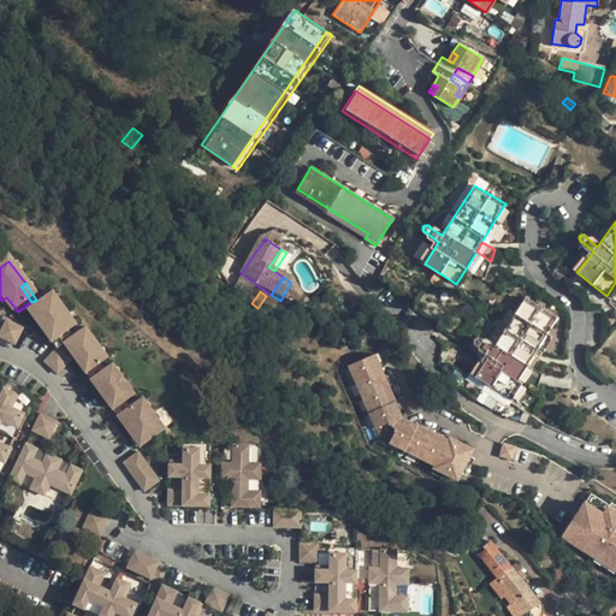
[(58,309),(63,307),(54,296),(51,298),(58,309)]
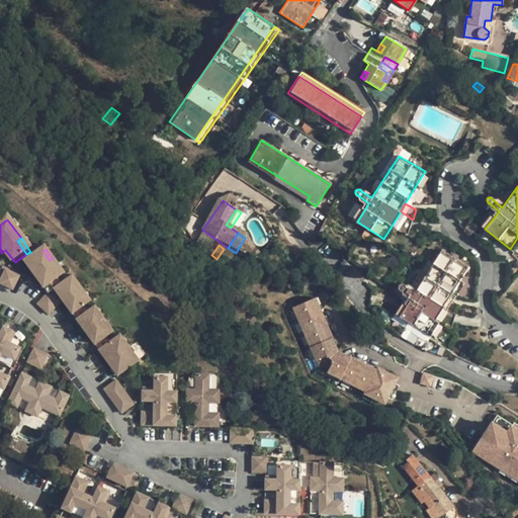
[(5,250),(1,253),(11,265),(15,262),(5,250)]
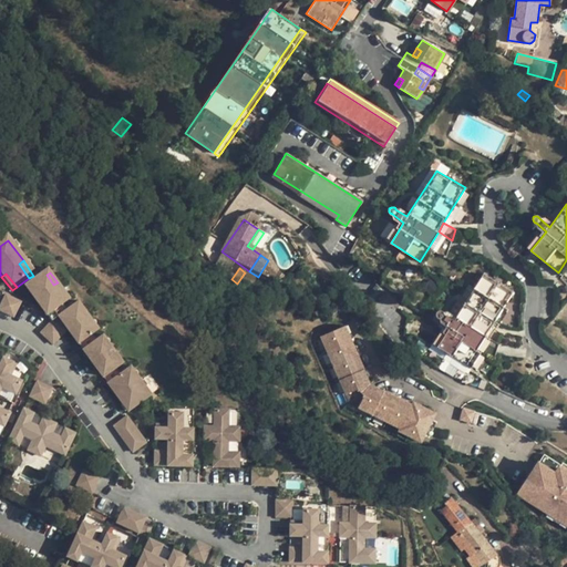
[(451,325),(437,346),(466,364),(485,334),(491,326),(512,292),(483,274),(454,320),(443,313),(442,312),(441,311),(439,311),(436,312),(436,315),(436,316),(437,318),(440,318),(451,325)]
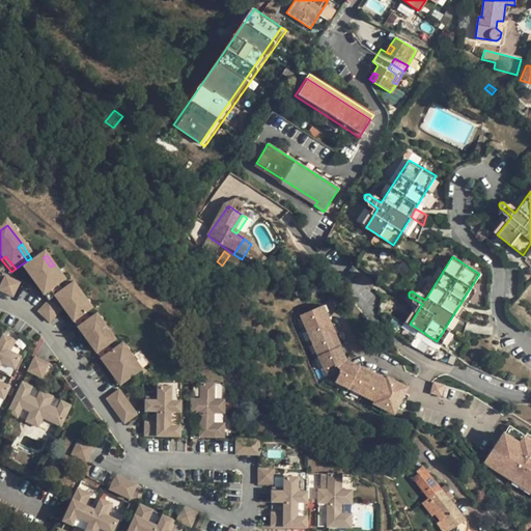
[(44,257),(30,267),(36,277),(32,279),(38,287),(42,284),(49,295),(62,285),(55,275),(59,272),(54,264),(50,267),(44,257)]
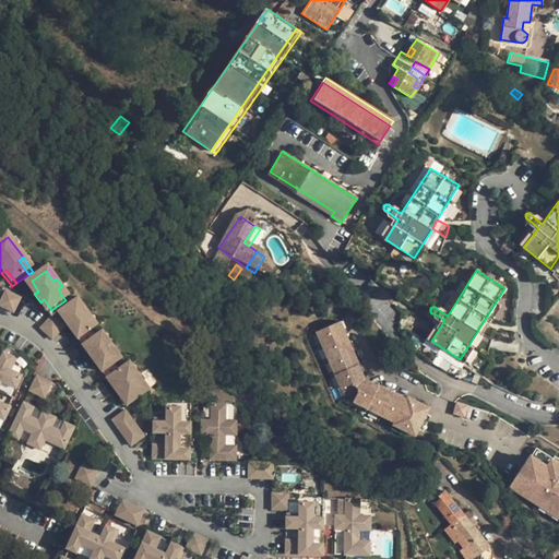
[(38,292),(32,281),(27,284),(34,294),(38,292)]
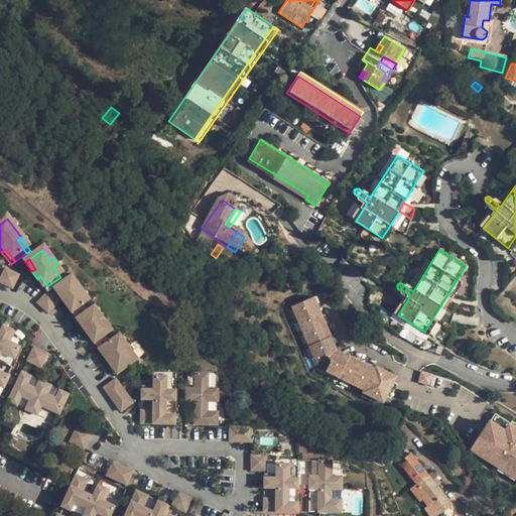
[(57,264),(53,267),(60,277),(65,274),(57,264)]
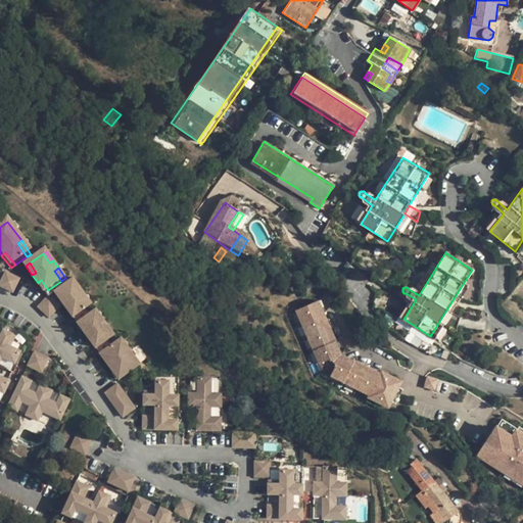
[(7,277),(1,291),(16,297),(21,283),(7,277)]
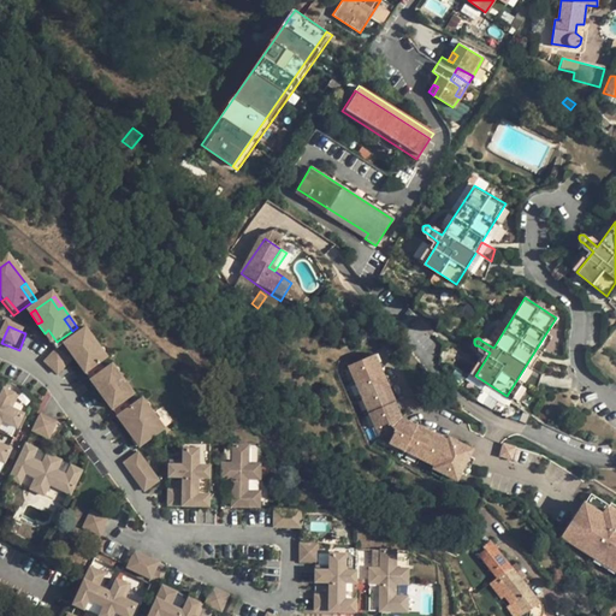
[(48,330),(45,333),(53,345),(57,342),(48,330)]
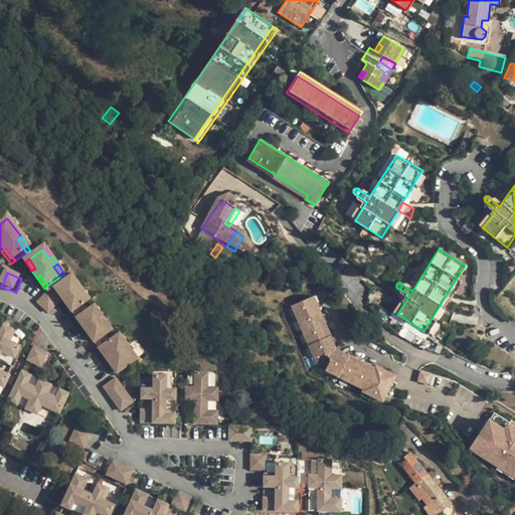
[(73,276),(55,289),(65,304),(70,300),(78,312),(88,305),(79,293),(83,290),(73,276)]
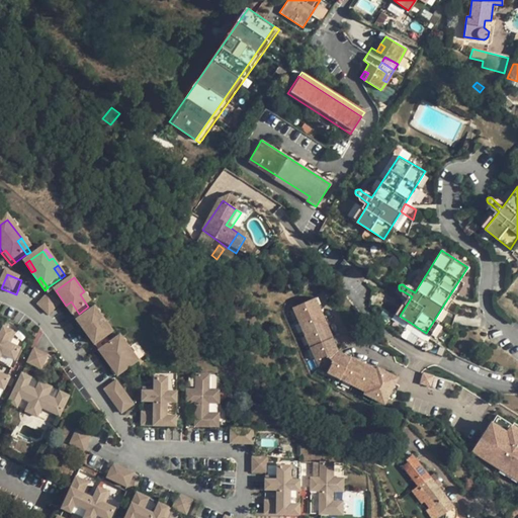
[(92,304),(84,291),(80,294),(88,307),(92,304)]
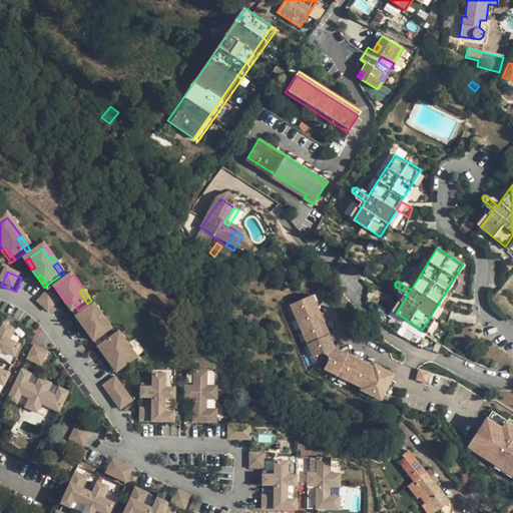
[(444,295),(439,303),(451,312),(455,302),(444,295)]
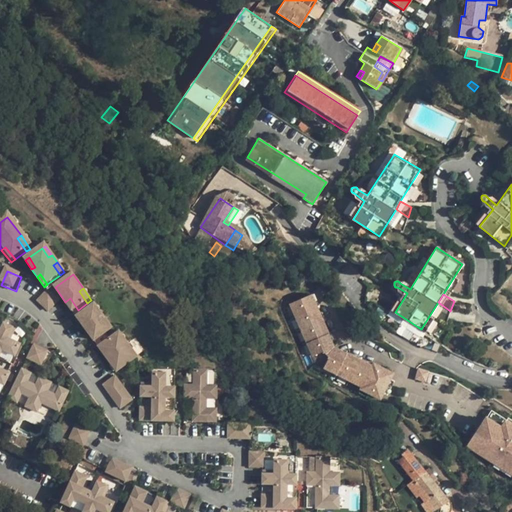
[(52,295),(42,306),(54,317),(64,305),(52,295)]
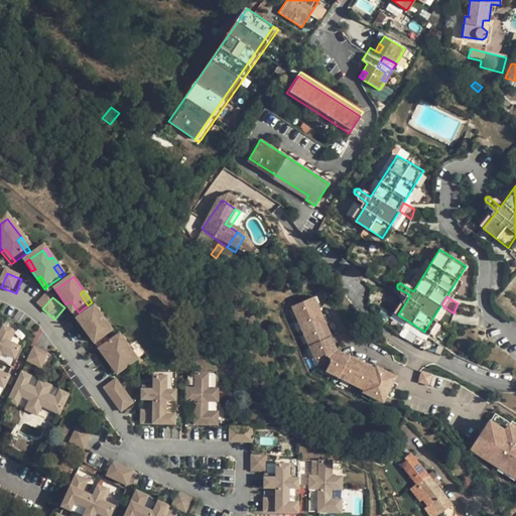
[(363,393),(383,403),(396,377),(376,367),(375,369),(350,357),(350,358),(336,351),(330,338),(331,338),(312,298),(291,307),(308,347),(313,361),(326,372),(339,379),(339,378),(364,391),(363,393)]
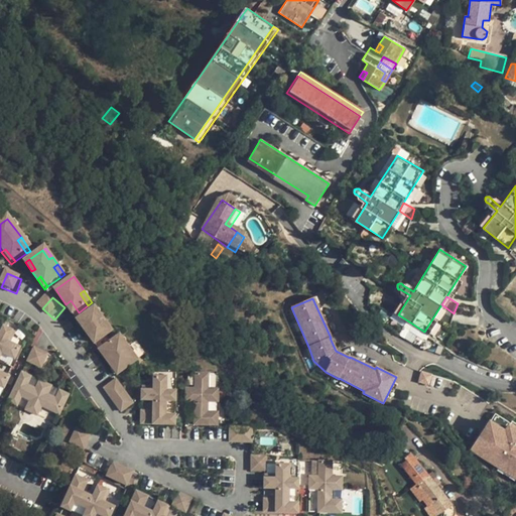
[(79,312),(71,300),(66,304),(75,315),(79,312)]
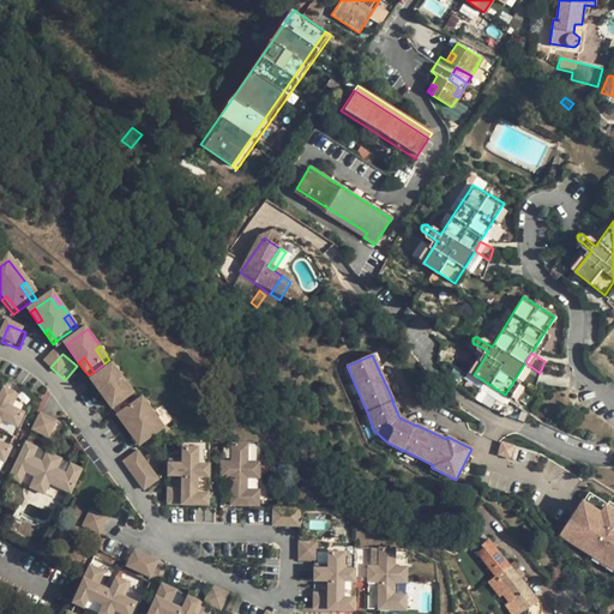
[(115,368),(112,372),(121,386),(126,383),(115,368)]
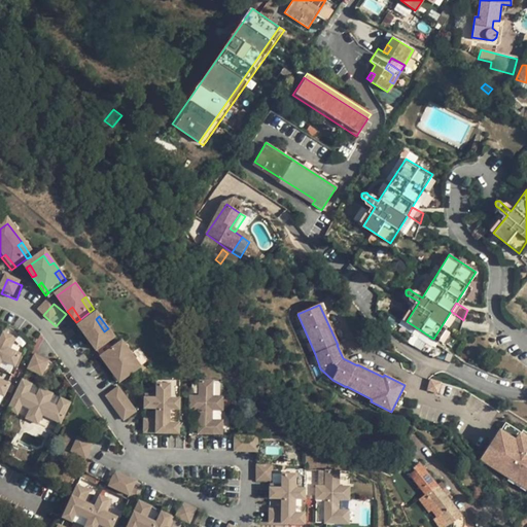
[(95,338),(91,341),(101,355),(119,343),(108,328),(104,331),(96,319),(85,325),(95,338)]
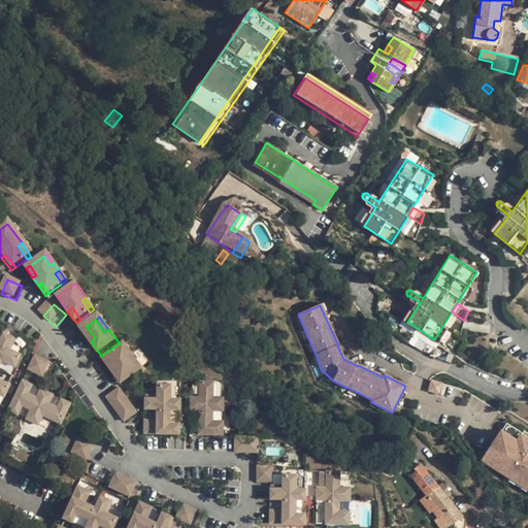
[(86,326),(81,329),(91,341),(95,338),(86,326)]
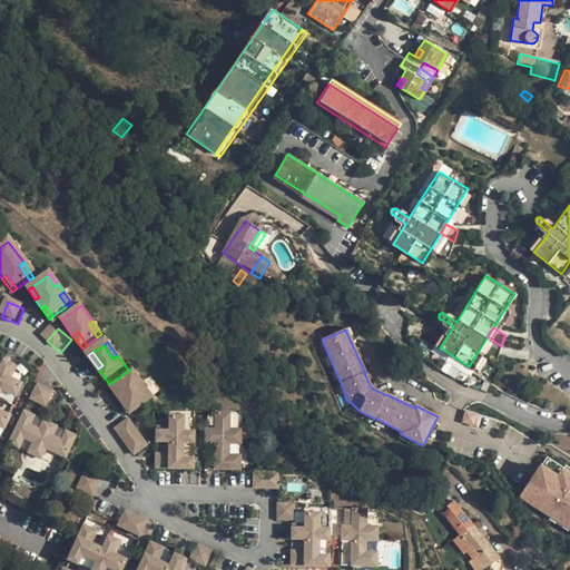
[(0,394),(0,405),(6,410),(7,410),(10,401),(25,408),(31,394),(17,389),(22,375),(12,370),(6,382),(0,394)]
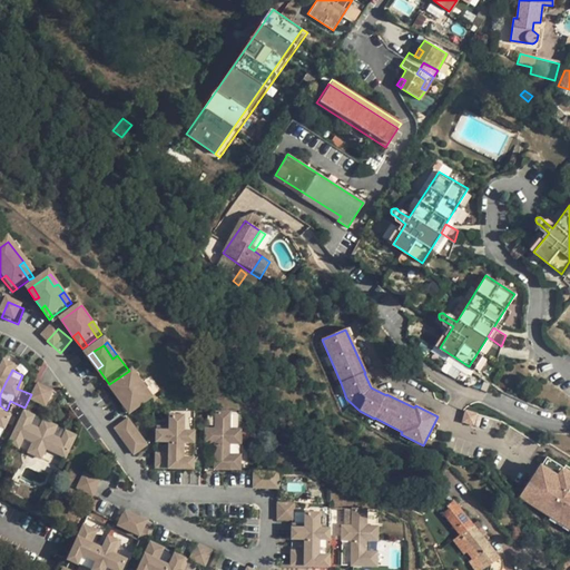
[(146,385),(138,374),(133,379),(141,390),(146,385)]
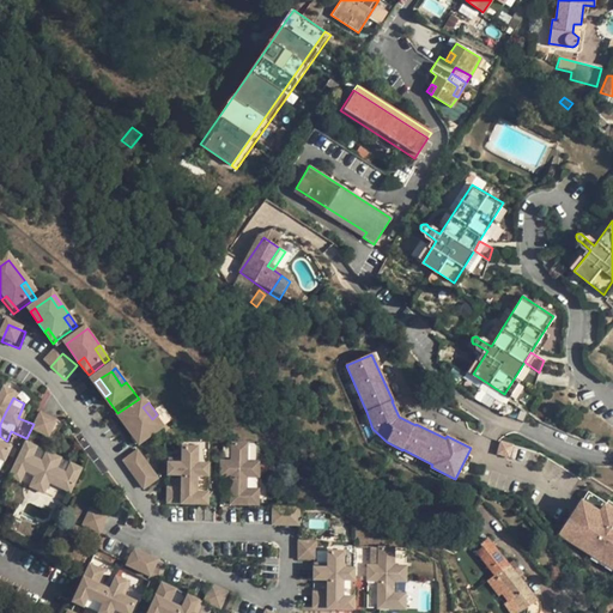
[(137,429),(132,434),(145,450),(170,431),(157,414),(152,419),(143,407),(128,417),(137,429)]
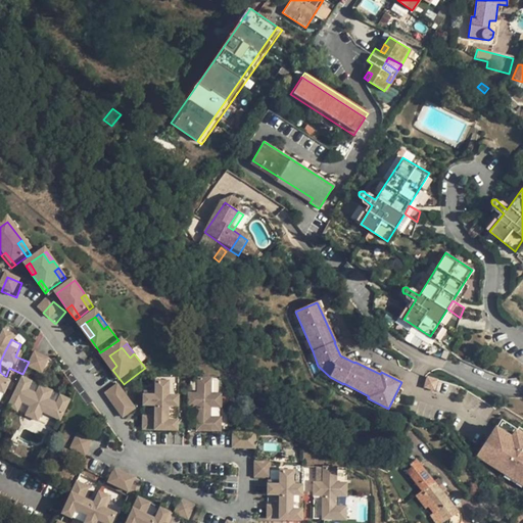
[(109,355),(104,359),(112,370),(116,366),(109,355)]
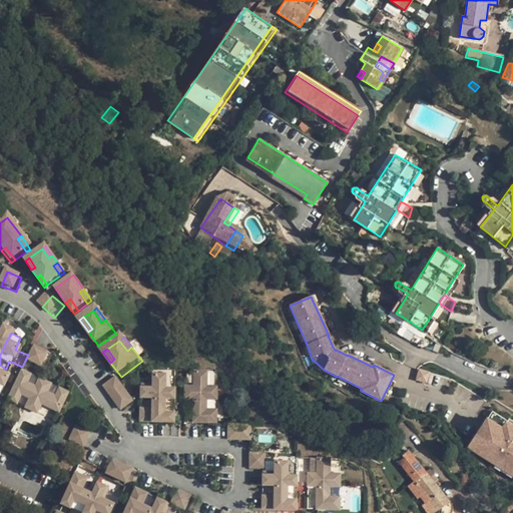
[(41,360),(34,373),(48,380),(55,367),(41,360)]
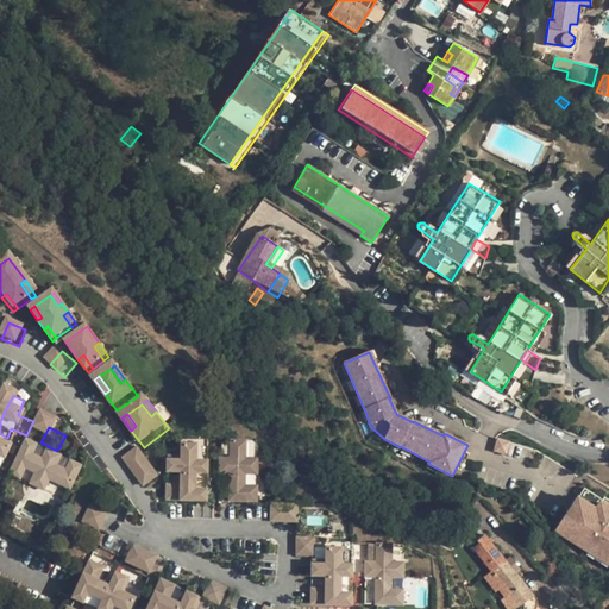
[(0,464),(14,471),(22,457),(1,447),(6,438),(0,433),(0,464)]
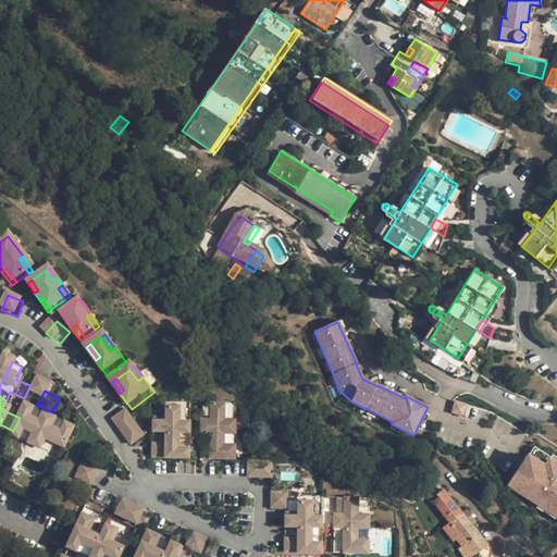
[(465,406),(455,403),(453,412),(461,415),(465,406)]
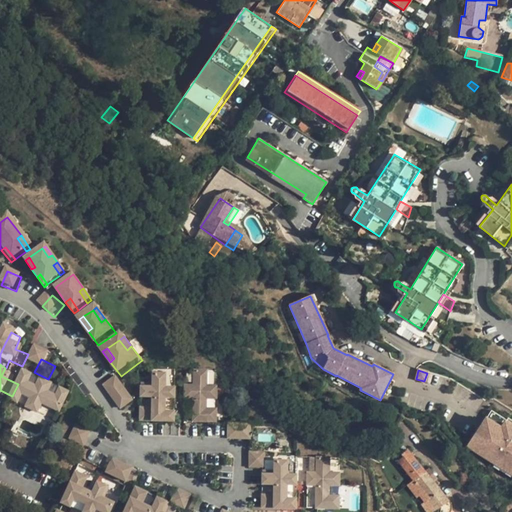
[(192,397),(192,406),(201,406),(215,406),(224,406),(224,397),(214,397),(214,378),(201,378),(201,397),(192,397)]
